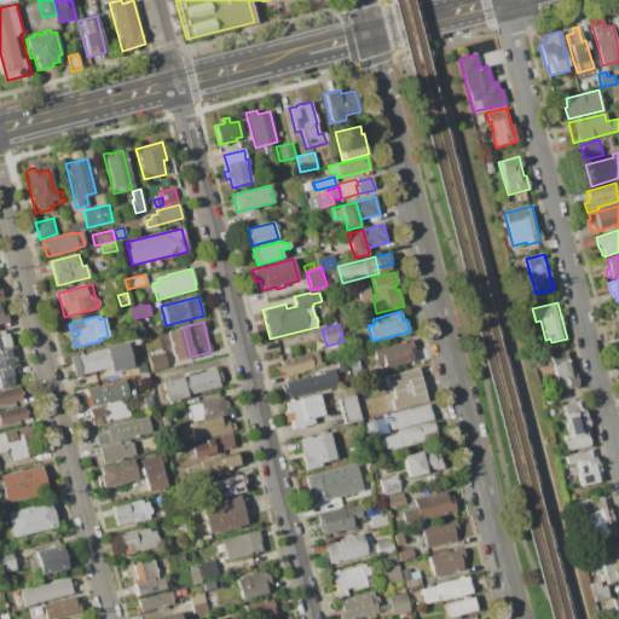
[(10,347),(7,348),(0,350),(0,335),(6,334),(10,347)]
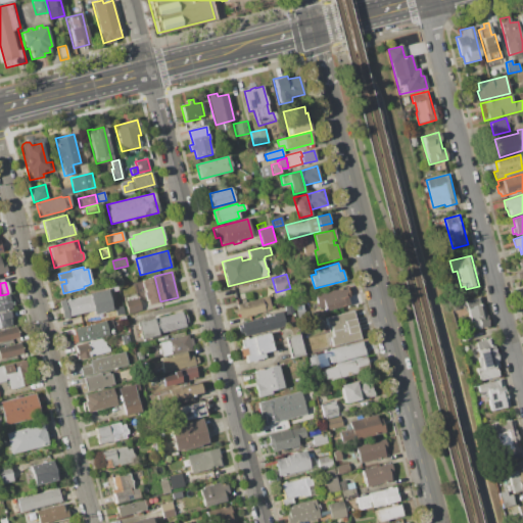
[(315,295),(346,287),(349,296),(347,297),(349,304),(325,312),(324,306),(319,308),(315,295)]
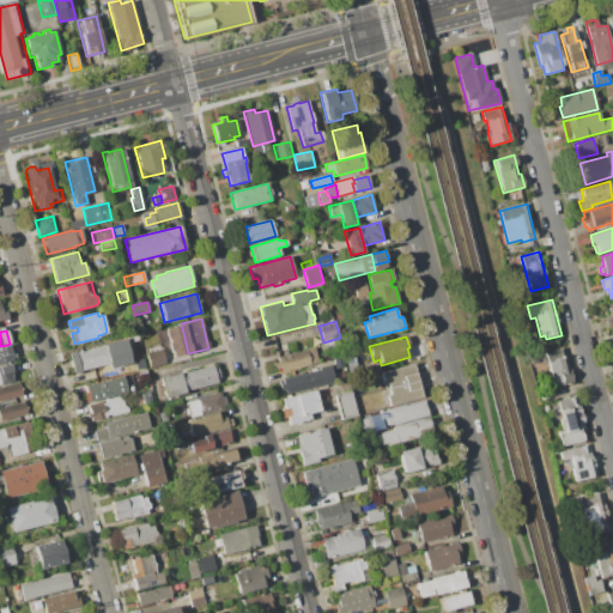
[(115,343),(120,362),(79,372),(78,365),(73,366),(72,360),(76,359),(74,353),(115,343)]
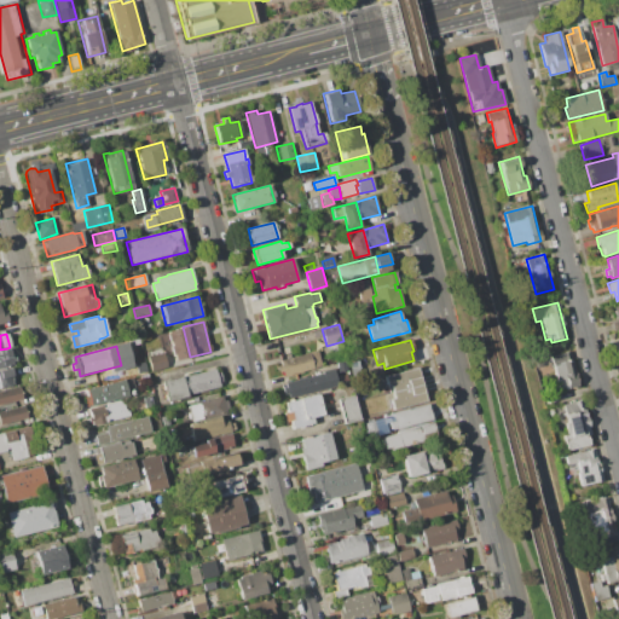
[(149,357),(148,351),(161,347),(162,353),(149,357)]
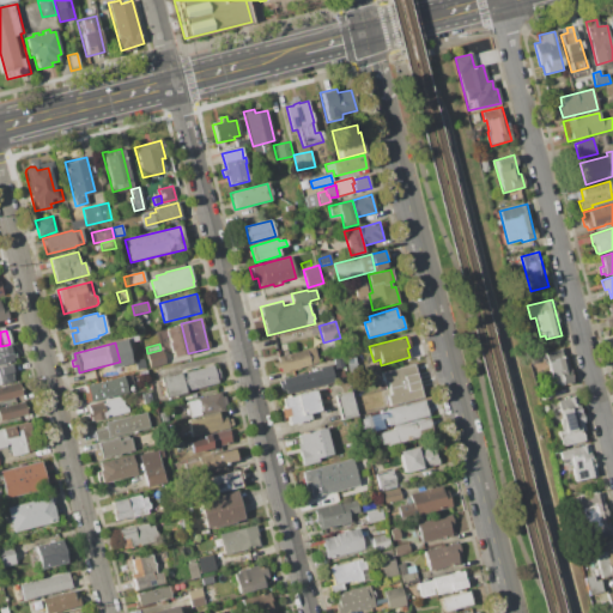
[(0,346),(7,345),(10,352),(13,351),(16,360),(0,364),(0,346)]
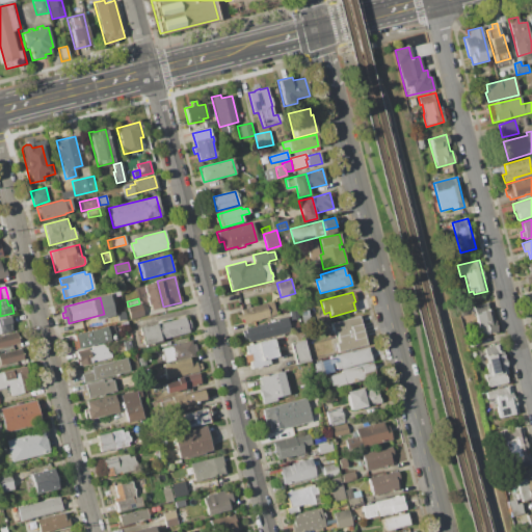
[(240,310),(273,301),(276,315),(260,319),(261,320),(254,322),(254,321),(244,323),(243,319),(239,320),(237,315),(241,314),(240,310)]
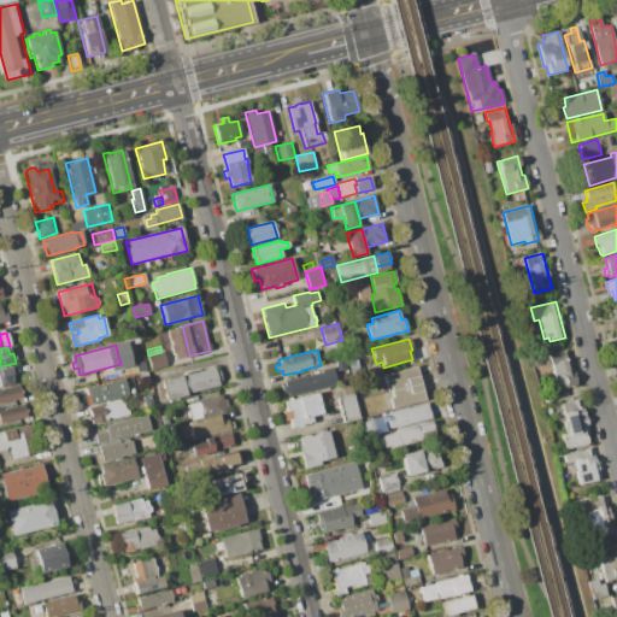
[(550,356),(568,350),(577,385),(564,388),(563,386),(558,387),(550,356)]
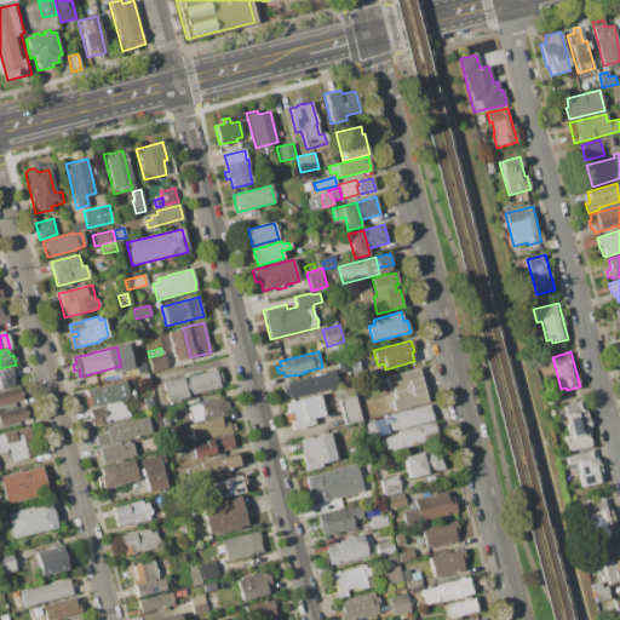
[(148,357),(149,357),(162,354),(164,352),(167,368),(151,372),(148,357)]
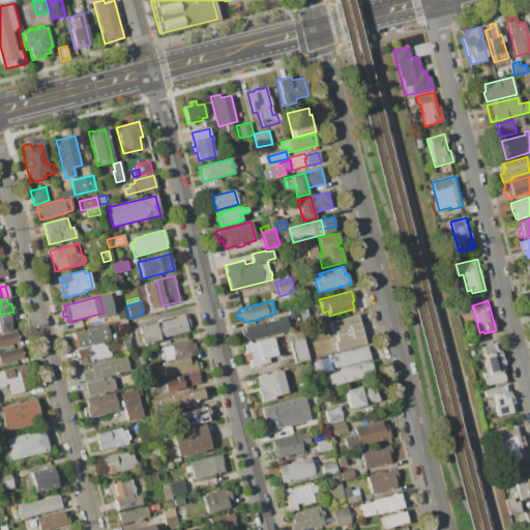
[(290,317),(287,306),(294,304),(297,315),(290,317)]
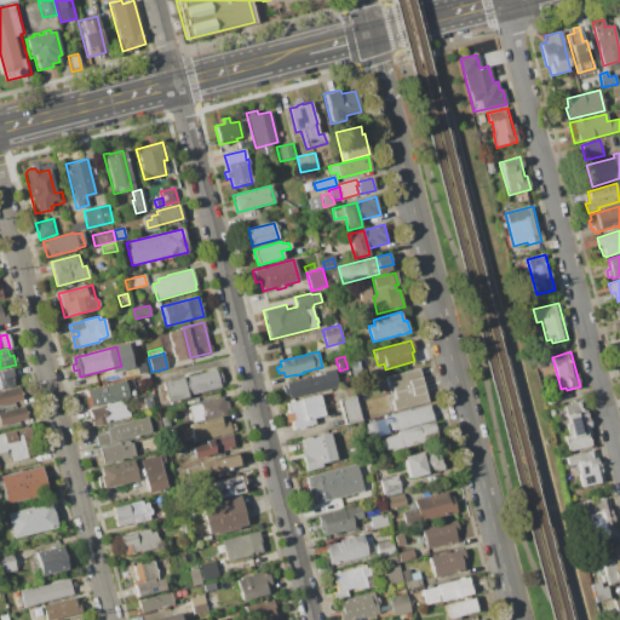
[(350,363),(359,361),(362,374),(352,377),(350,363)]
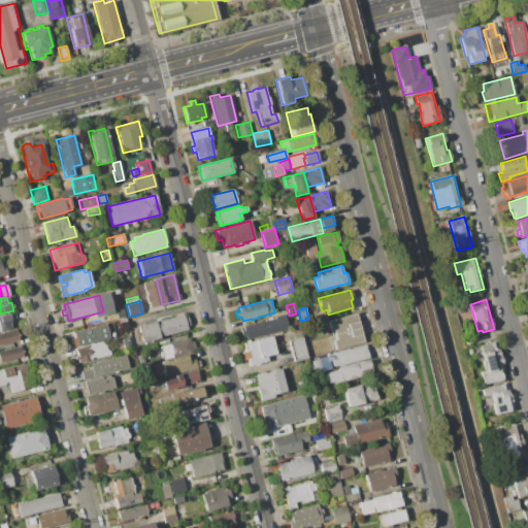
[(91,317),(107,312),(109,321),(94,325),(91,317)]
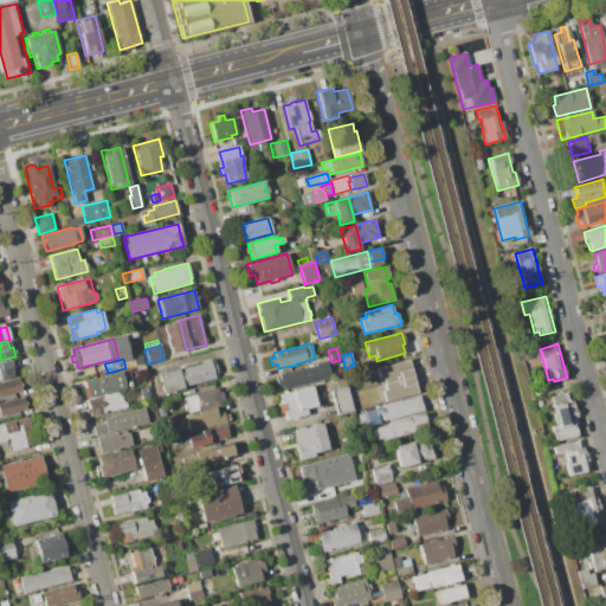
[(0,363),(14,360),(15,367),(12,368),(14,378),(0,380),(0,363)]
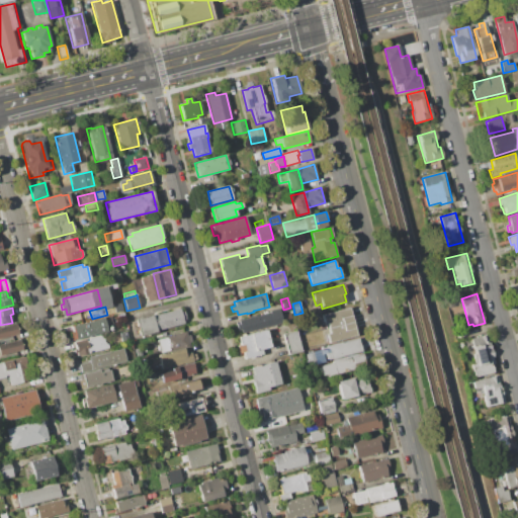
[(137,319),(152,315),(153,316),(179,309),(180,312),(184,311),(186,320),(183,321),(184,324),(157,331),(157,332),(141,336),(137,319)]
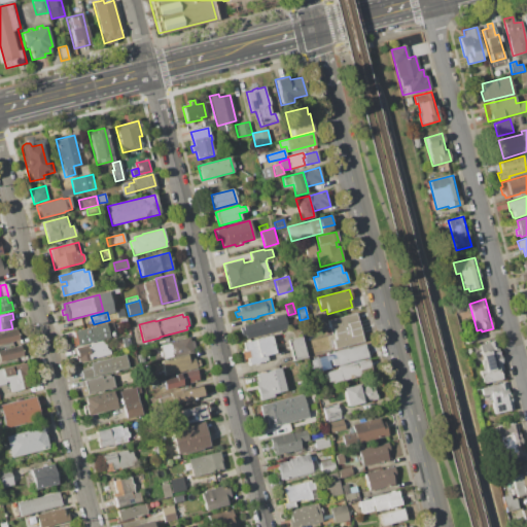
[(355,314),(362,342),(334,350),(330,341),(336,339),(332,328),(327,330),(325,322),(355,314)]
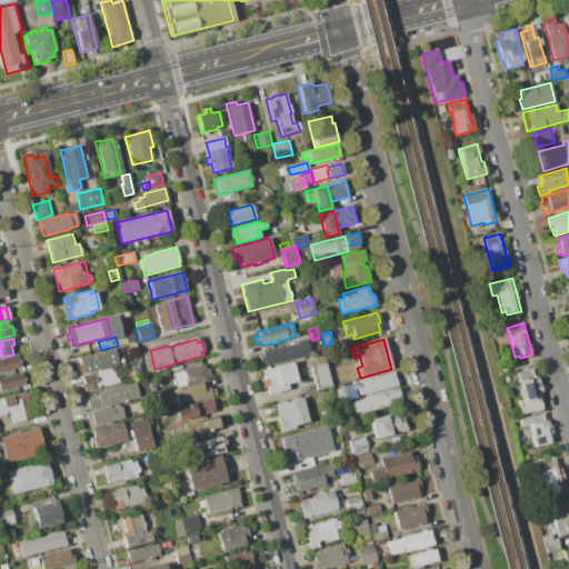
[(262,352),(273,349),(272,348),(279,347),(279,348),(300,342),(303,357),(266,367),(265,362),(261,363),(259,357),(262,356),(262,352)]
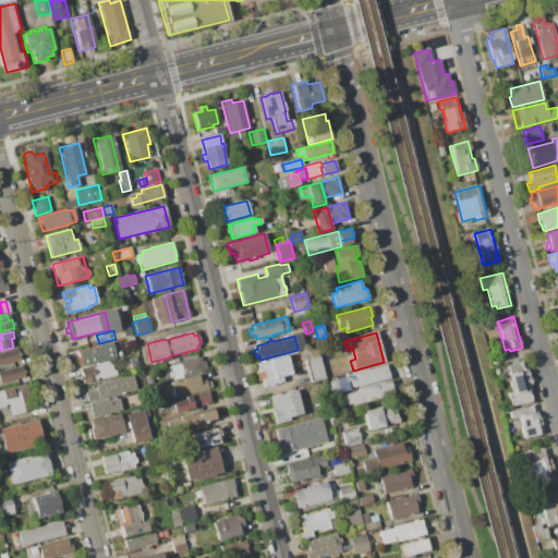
[(79,351),(119,341),(122,355),(79,366),(76,358),(80,356),(79,351)]
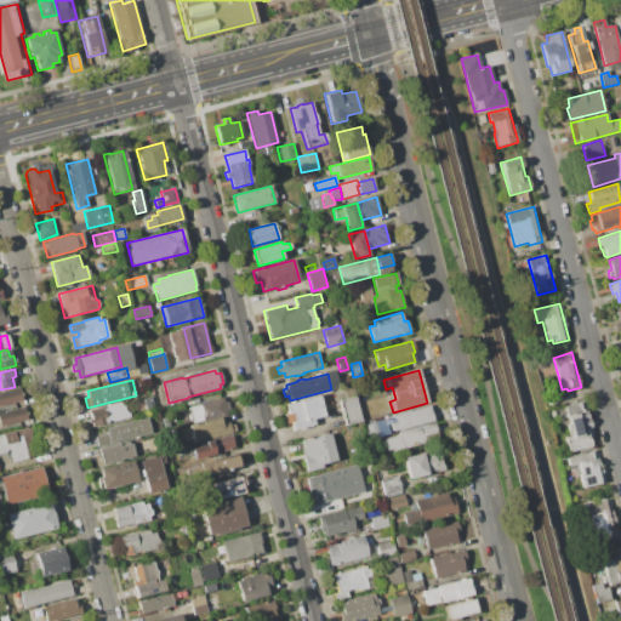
[(0,392),(20,387),(24,406),(0,412),(0,392)]
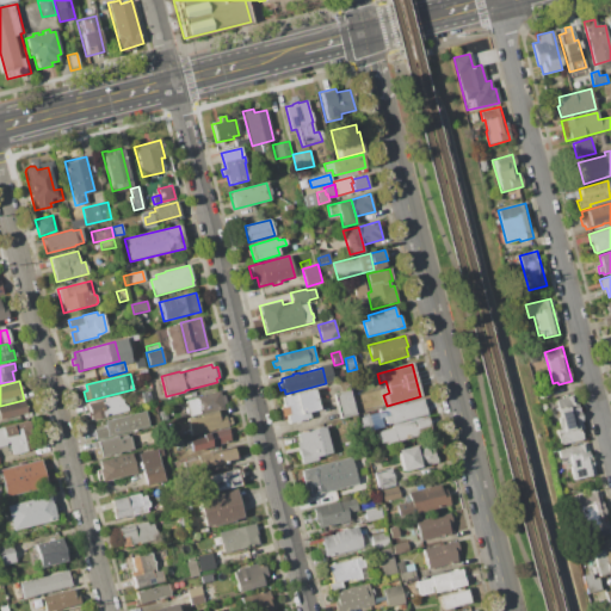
[(282,397),(314,389),(319,409),(308,412),(310,419),(289,425),(287,415),(281,417),(279,409),(284,408),(282,397)]
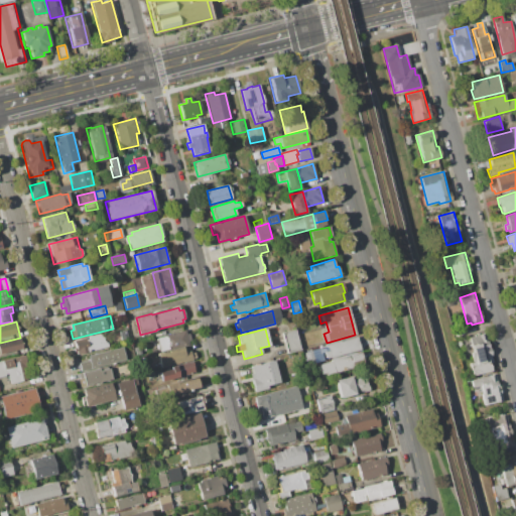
[(127,330),(129,338),(110,343),(108,335),(127,330)]
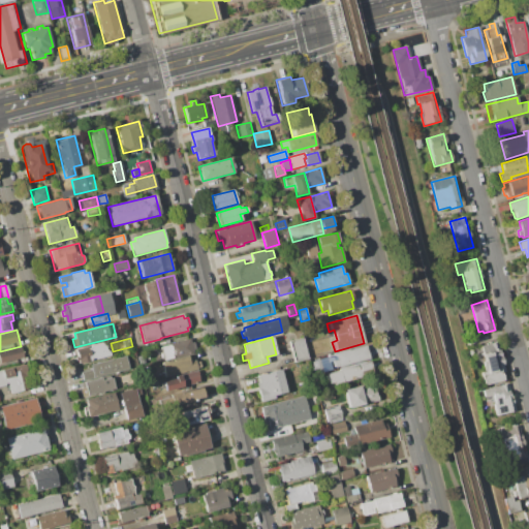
[(160,347),(168,345),(167,344),(190,338),(191,342),(193,341),(195,350),(163,359),(160,347)]
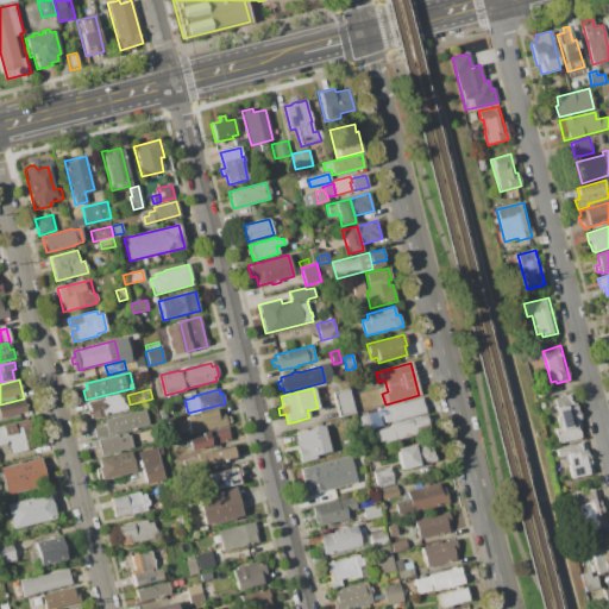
[(333,393),(350,389),(356,414),(339,418),(333,393)]
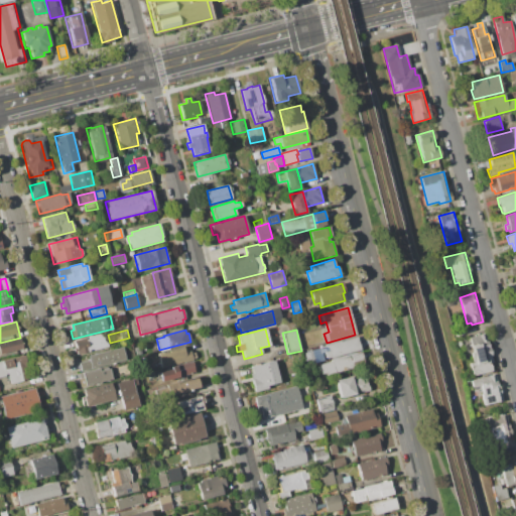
[(75,341),(105,334),(108,347),(78,354),(78,352),(74,353),(72,345),(76,345),(75,341)]
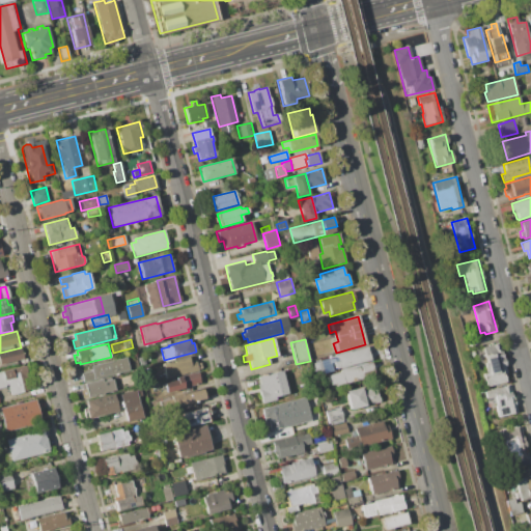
[(483,347),(500,343),(507,373),(505,374),(506,382),(486,387),(482,373),(485,372),(483,363),(486,362),(483,347)]
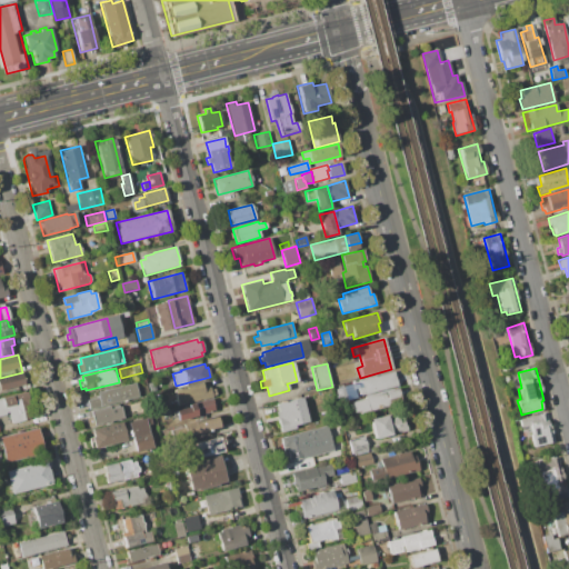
[(360,380),(375,376),(376,377),(380,376),(380,375),(392,370),(397,386),(361,396),(359,388),(362,387),(360,380)]
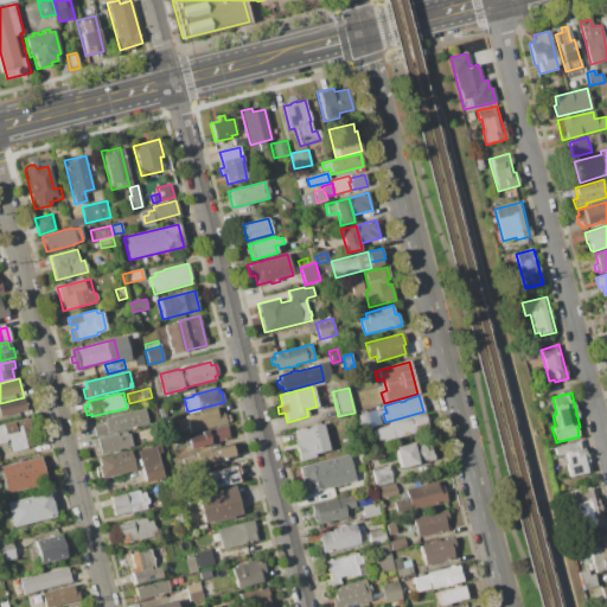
[(0,419),(0,403),(24,397),(29,416),(1,423),(0,419)]
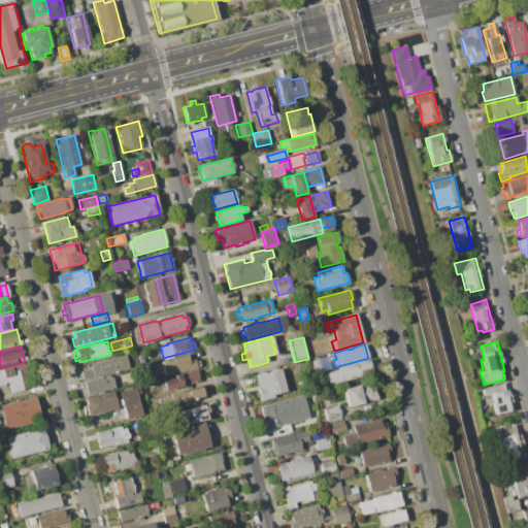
[(125,355),(129,368),(94,377),(94,376),(84,380),(81,371),(91,368),(90,364),(125,355)]
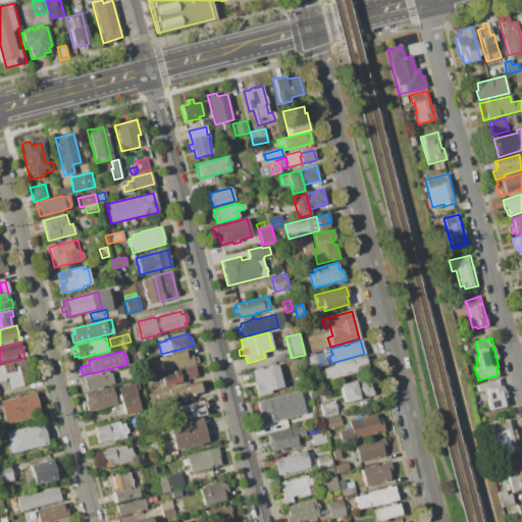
[(185,351),(187,356),(193,355),(193,357),(197,356),(199,363),(195,363),(195,364),(163,372),(159,357),(185,351)]
